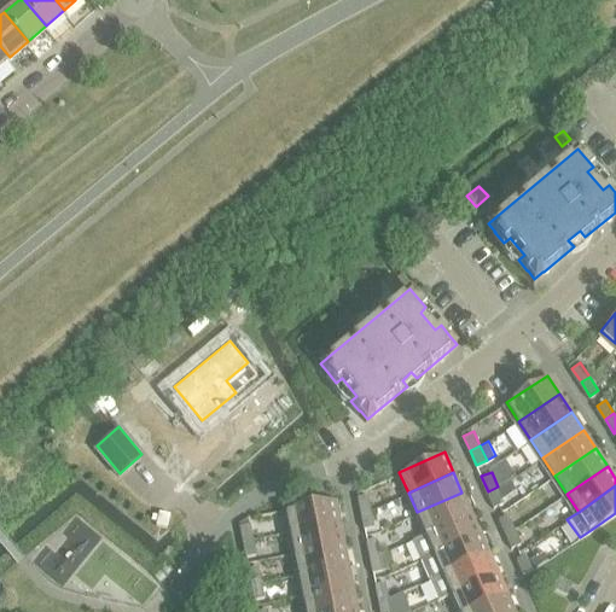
[(504,501),(498,487),(488,491),(494,505),(504,501)]
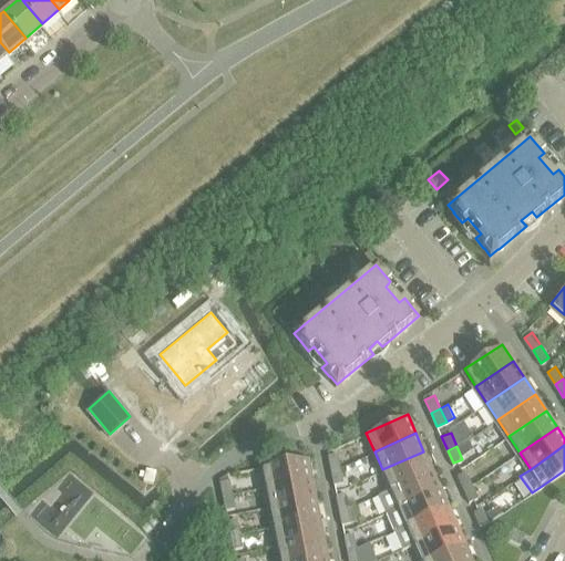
[(328,454),(331,468),(340,466),(338,452),(328,454)]
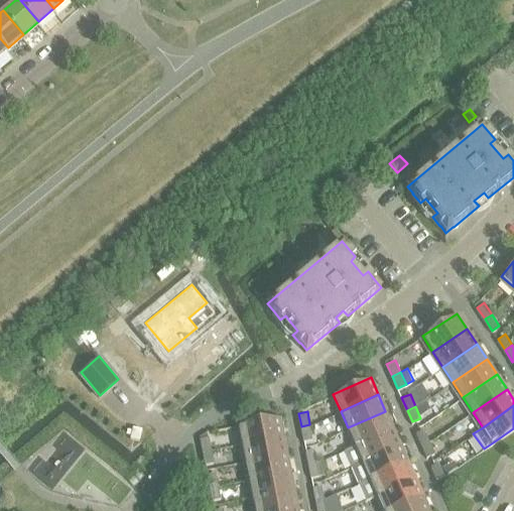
[(393,427),(385,411),(348,427),(355,443),(355,444),(393,427)]
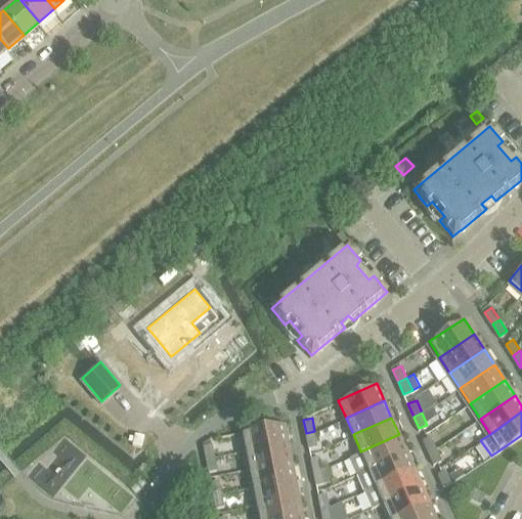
[(243,430),(246,449),(287,441),(283,422),(243,430)]
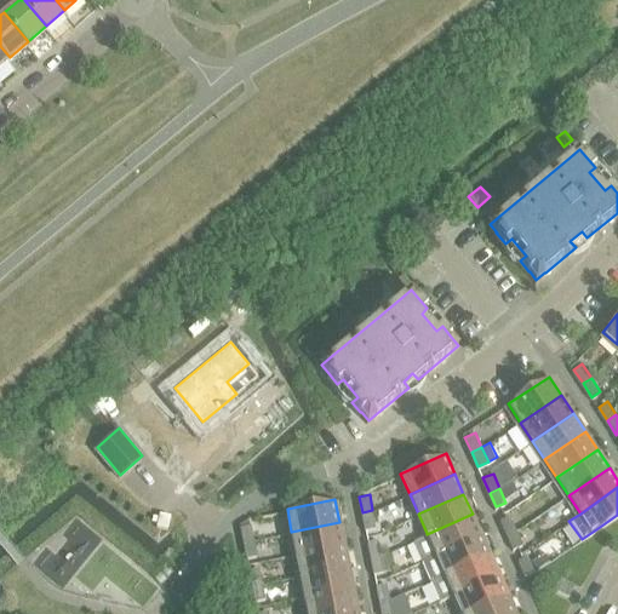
[(376,526),(372,510),(362,512),(365,528),(376,526)]
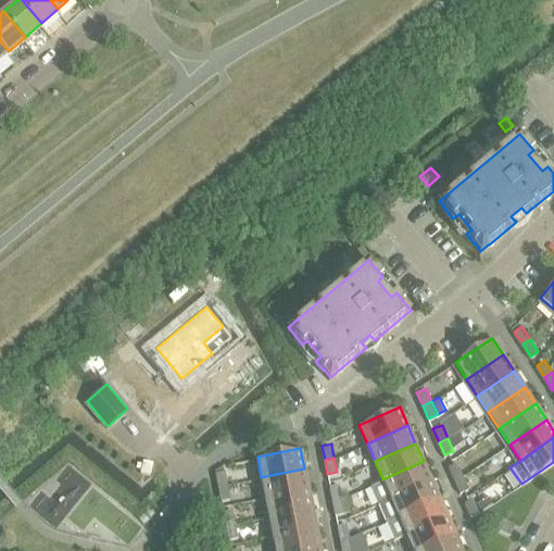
[(449,464),(454,478),(463,474),(464,474),(457,460),(449,464)]
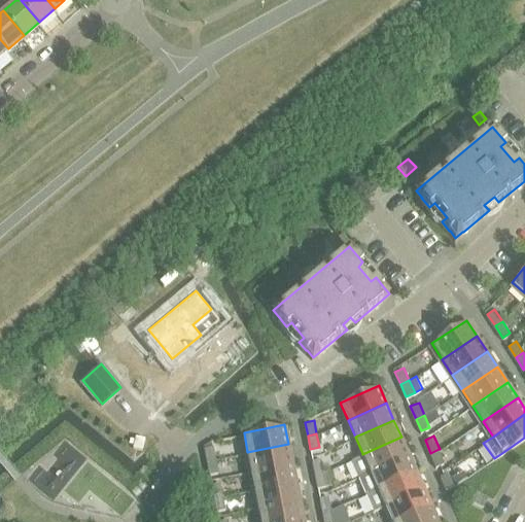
[(409,454),(401,437),(362,454),(362,453),(351,458),(359,476),(409,454)]
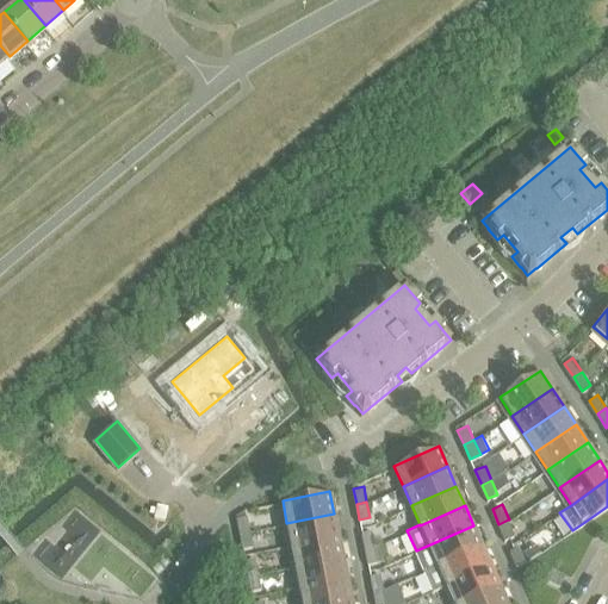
[(286,523),(291,543),(339,534),(334,514),(286,523)]
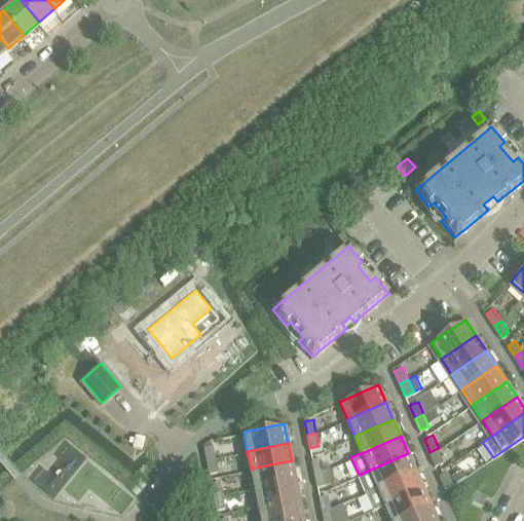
[(204,446),(207,459),(216,457),(213,444),(204,446)]
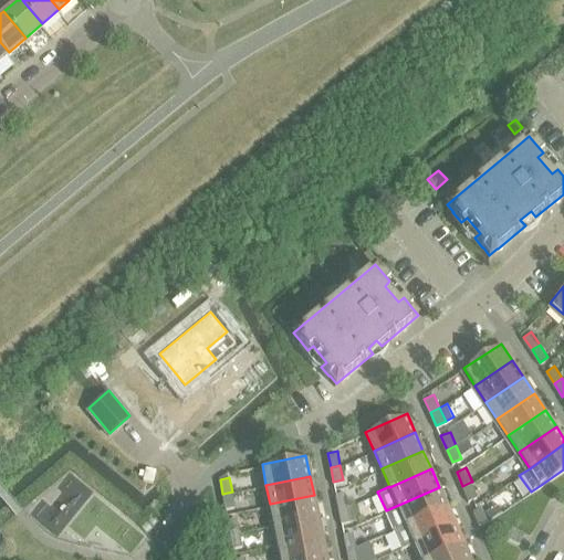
[(478,495),(472,482),(471,482),(462,486),(469,499),(478,495)]
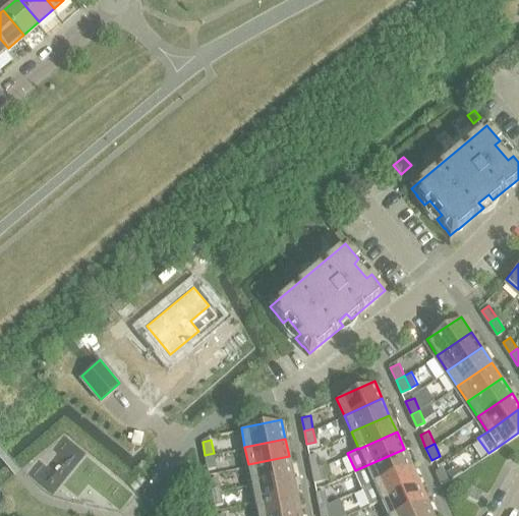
[(122,506),(135,488),(82,446),(73,457),(65,451),(53,466),(46,460),(36,473),(55,489),(63,478),(84,495),(94,482),(122,506)]
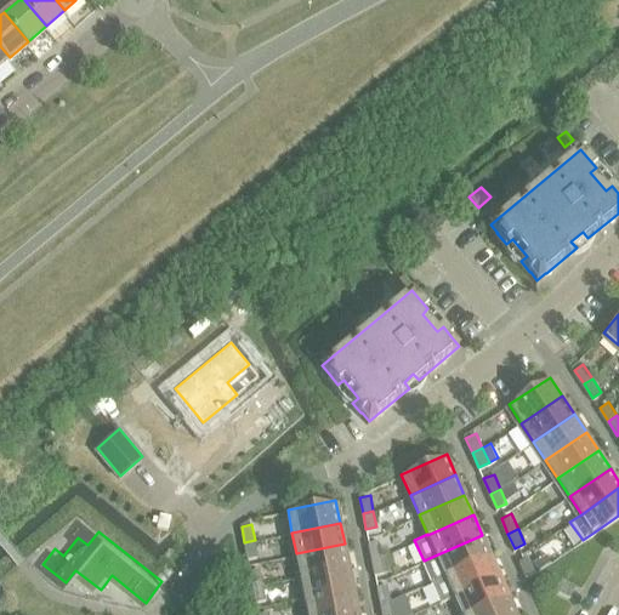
[(490,554),(482,535),(424,561),(432,581),(490,554)]
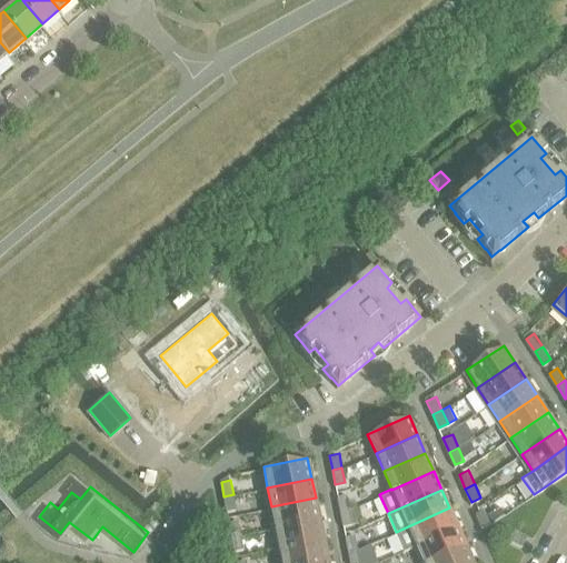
[(337,495),(340,510),(350,508),(347,493),(337,495)]
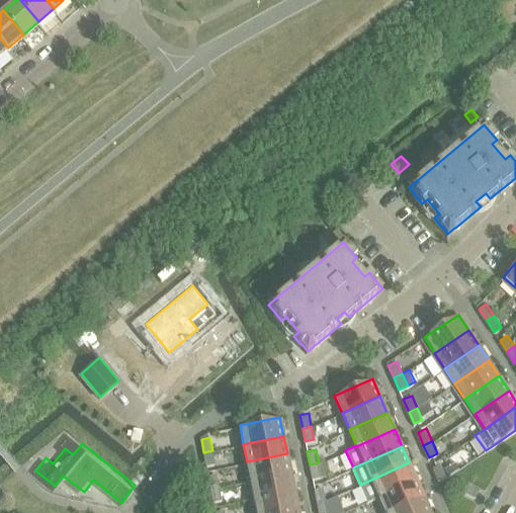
[(215,463),(212,450),(203,452),(206,464),(215,463)]
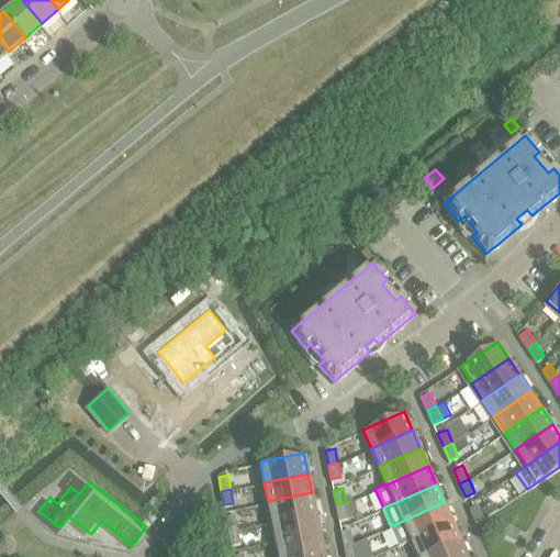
[(268,501),(271,521),(315,512),(312,492),(268,501)]
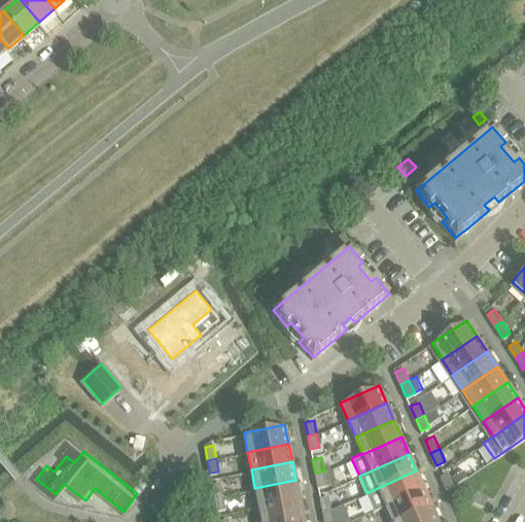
[(468,475),(464,468),(453,475),(458,482),(468,475)]
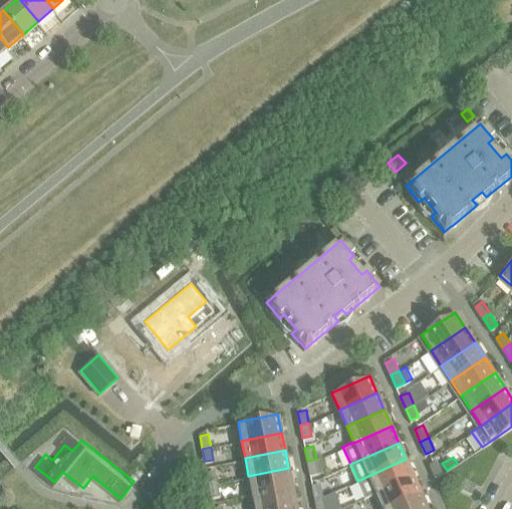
[(318,473),(316,459),(307,461),(310,474),(318,473)]
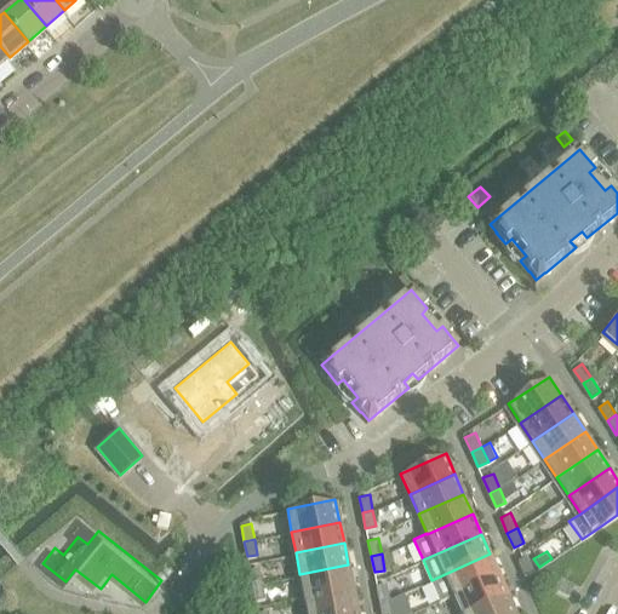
[(498,574),(490,554),(431,580),(440,600),(453,594),(498,574)]
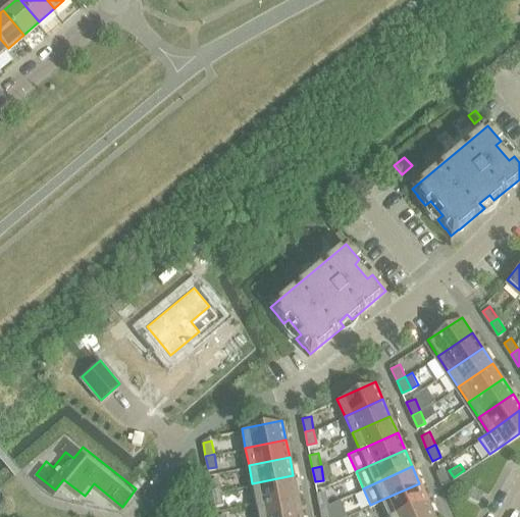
[(445,466),(436,470),(442,482),(450,478),(445,466)]
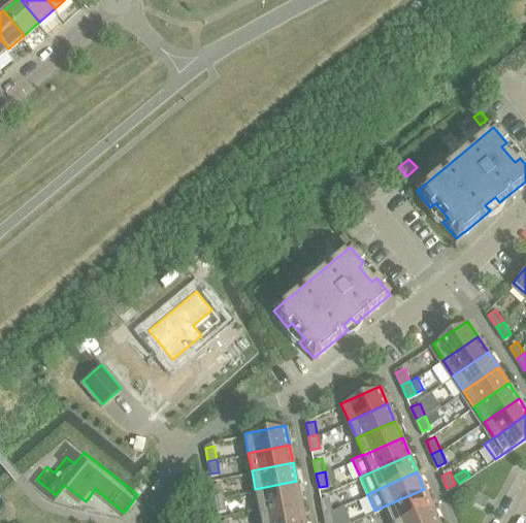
[(255,489),(259,508),(300,499),(296,481),(255,489)]
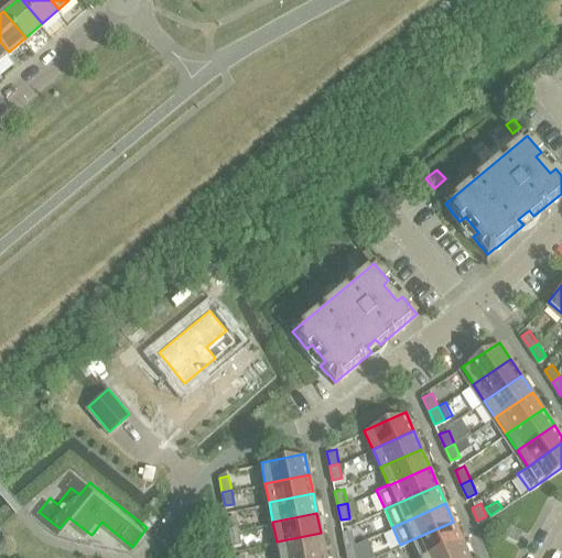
[(227,516),(229,531),(239,528),(236,514),(227,516)]
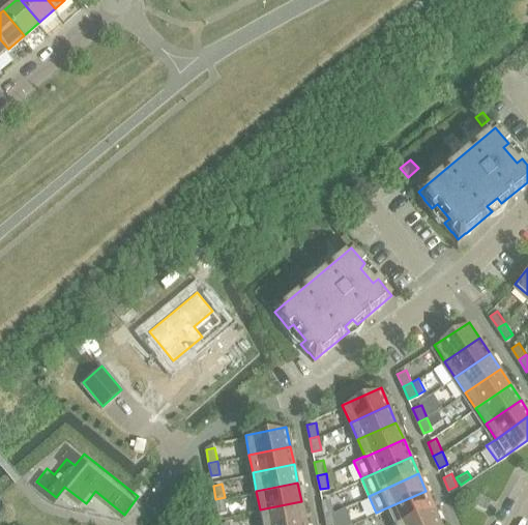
[(434,507),(426,491),(387,507),(396,524),(434,507)]
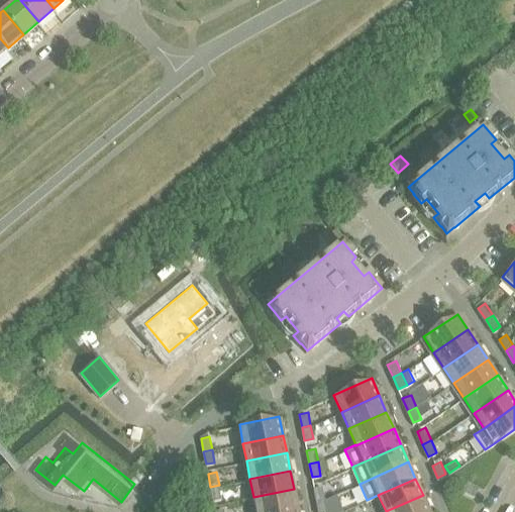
[(475,495),(480,486),(468,480),(464,489),(475,495)]
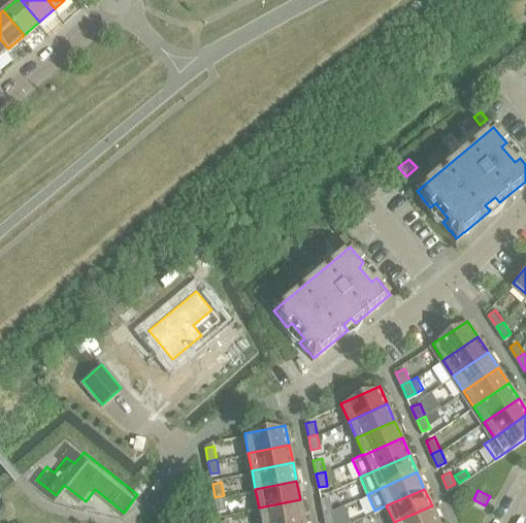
[(226,509),(224,495),(215,497),(218,511),(226,509)]
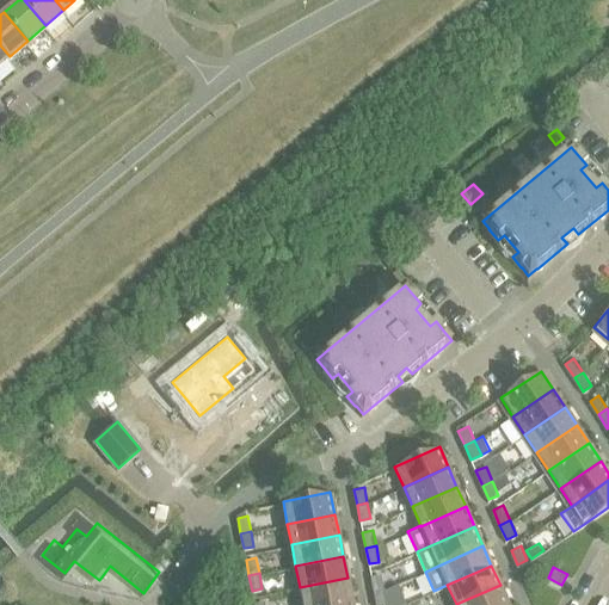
[(371,575),(374,591),(385,590),(381,573),(371,575)]
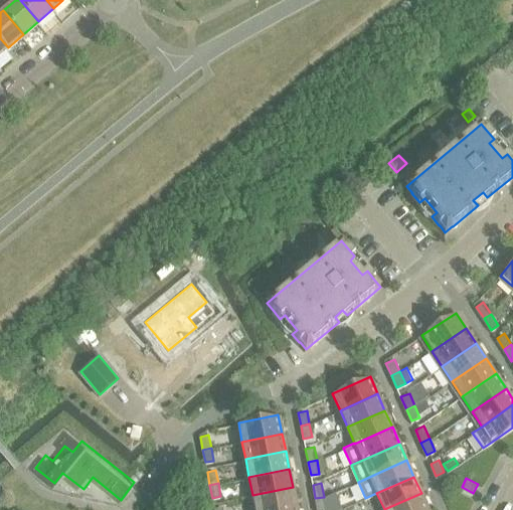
[(252,495),(254,509),(268,509),(296,504),(293,487),(252,495)]
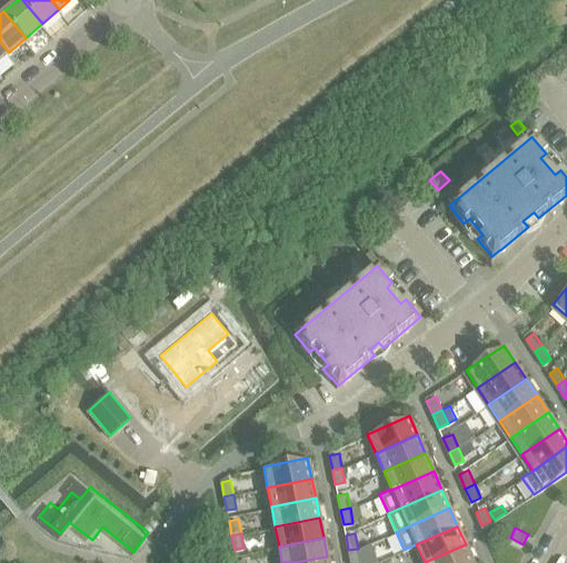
[(473,562),(474,562),(466,544),(425,562),(424,562),(473,562)]
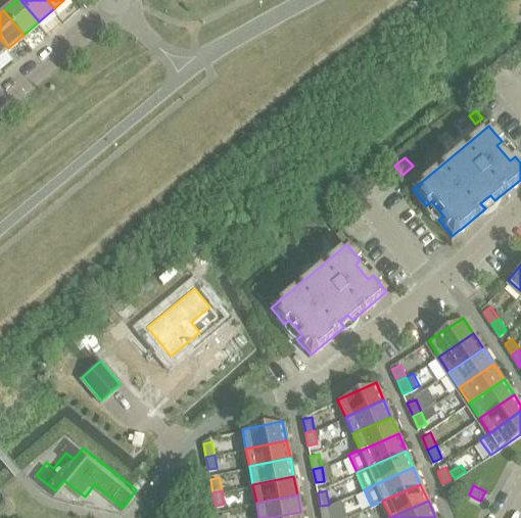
[(329,517),(331,517),(329,505),(320,506),(322,517),(329,517)]
